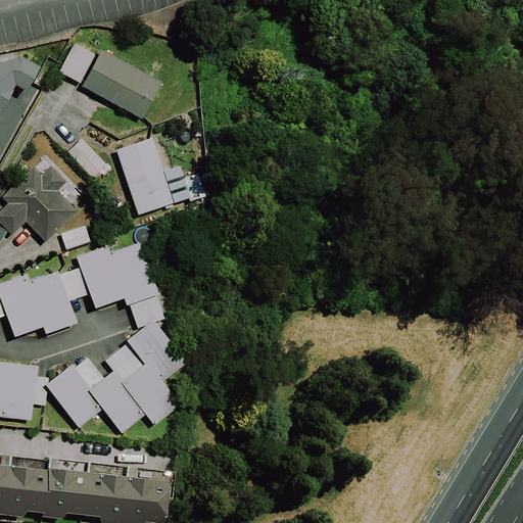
[(79,84),(94,55),(74,45),(58,74),(79,84)]
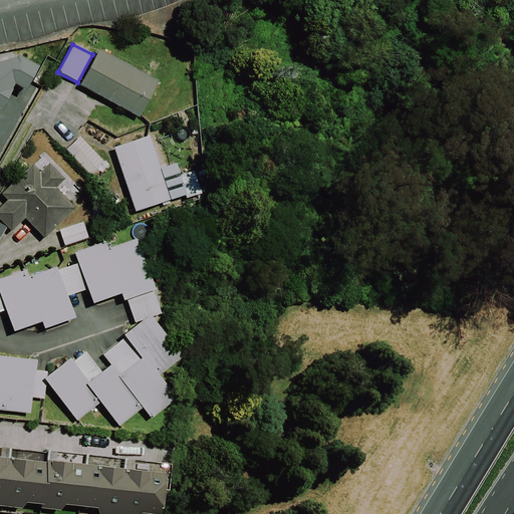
[(159,82),(98,50),(79,86),(139,118),(159,82)]
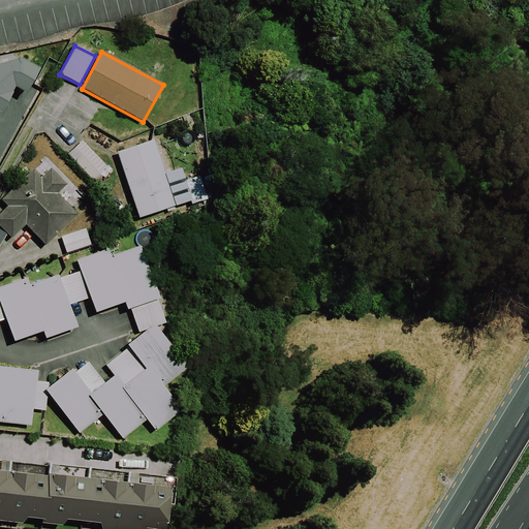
[(0,112),(14,88),(25,94),(39,70),(17,58),(16,61),(0,64),(0,112)]
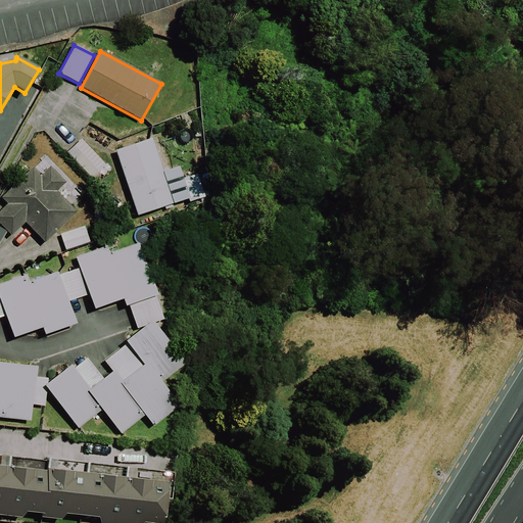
[(152,139),(115,151),(137,216),(189,198),(179,167),(162,172),(152,139)]
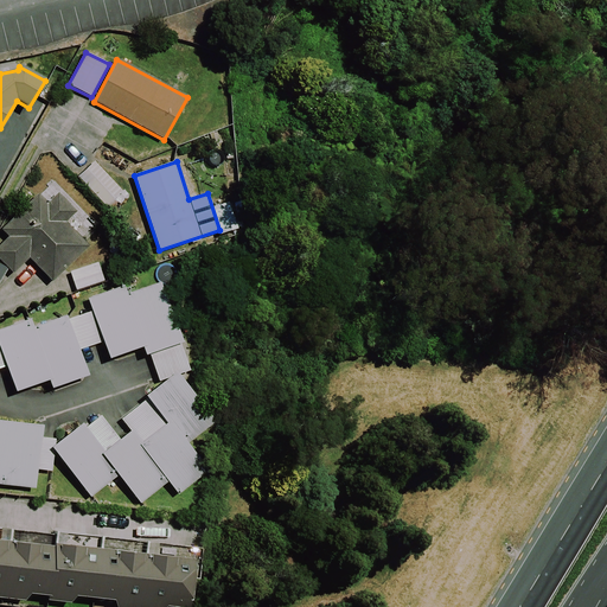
[(106,208),(122,192),(95,163),(78,178),(106,208)]
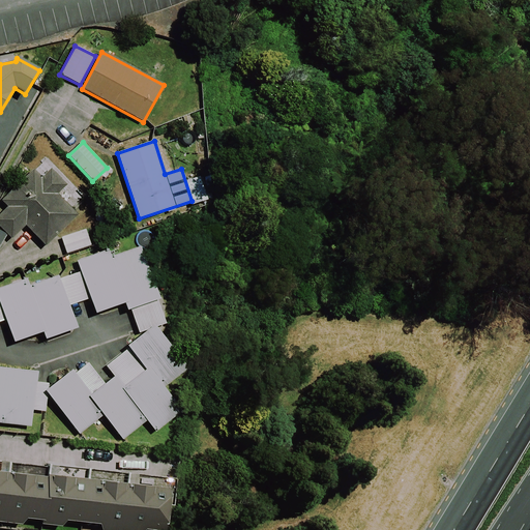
[(0,214),(0,227),(11,239),(24,226),(46,247),(78,215),(57,195),(67,185),(51,169),(40,178),(33,171),(1,203),(6,208),(0,214)]
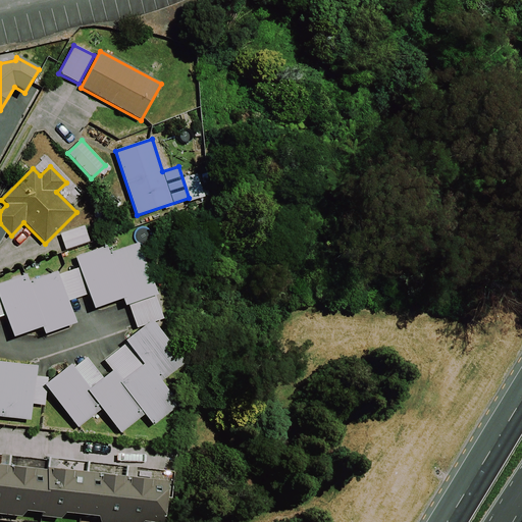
[(60,235),(65,250),(90,242),(84,226),(60,235)]
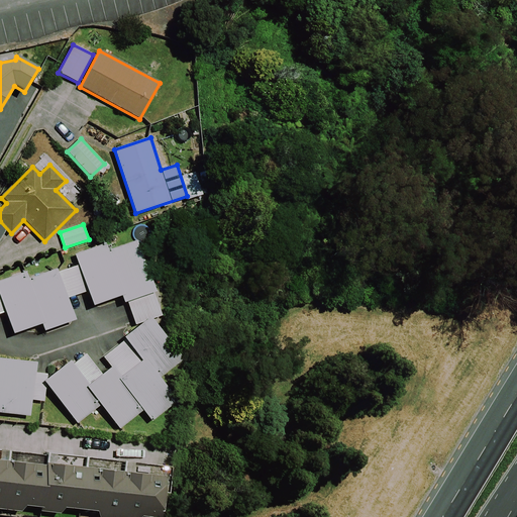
[(25,273),(0,281),(0,314),(5,312),(12,334),(40,324),(43,332),(75,321),(68,299),(87,292),(92,307),(120,297),(123,304),(127,303),(135,325),(161,316),(152,294),(154,293),(136,241),(109,251),(106,243),(74,254),(78,266),(58,274),(56,270),(27,280),(25,273)]
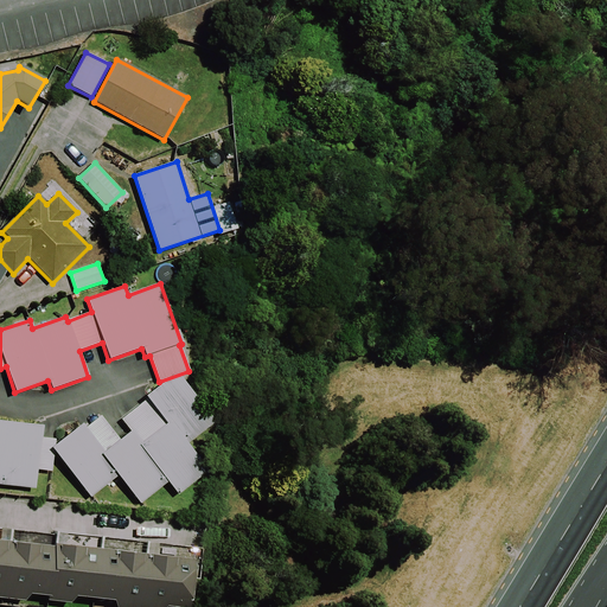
[(167,483),(178,496),(209,470),(187,443),(215,422),(176,374),(120,417),(132,432),(120,441),(98,415),(83,427),(82,425),(51,449),(90,498),(117,475),(141,505),(167,483)]
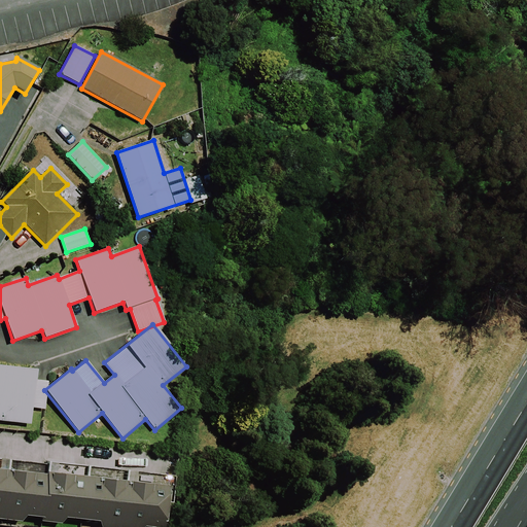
[(0,421),(30,425),(32,408),(44,409),(48,381),(36,380),(37,371),(0,366),(0,421)]
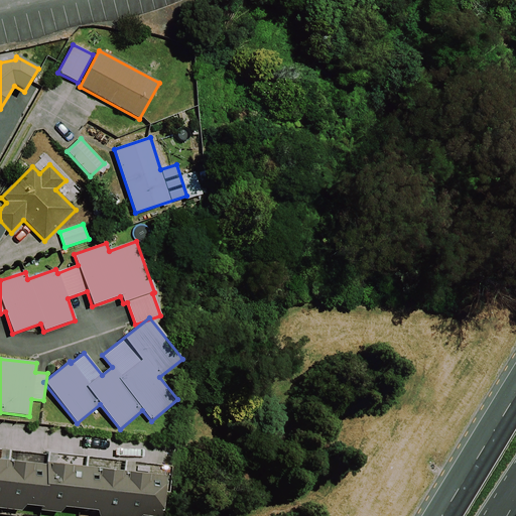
[(45,466),(0,461),(0,509),(20,512),(24,506),(41,508),(41,511),(59,514),(63,508),(96,512),(98,515),(159,515),(164,478),(45,464),(45,466)]
